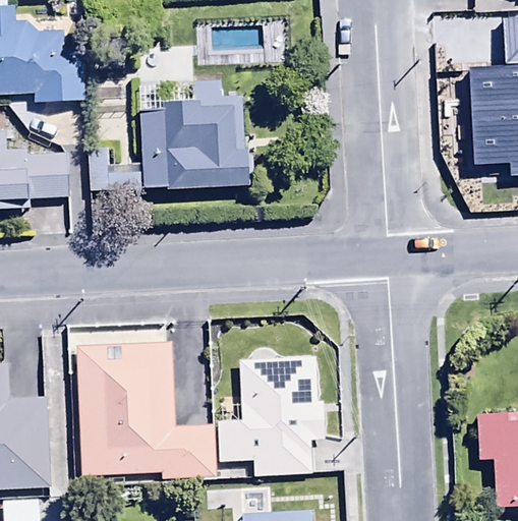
[(0,93),(34,92),(35,102),(88,100),(85,47),(62,48),(61,29),(36,30),(27,20),(15,20),(15,4),(0,4),(0,93)]
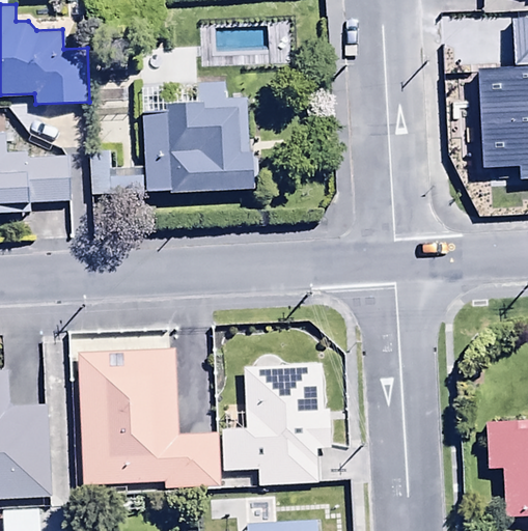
[(165,106),(141,108),(145,190),(169,188),(169,192),(255,187),(253,148),(249,149),(246,95),(226,96),(225,82),(195,84),(195,99),(164,101),(165,106)]
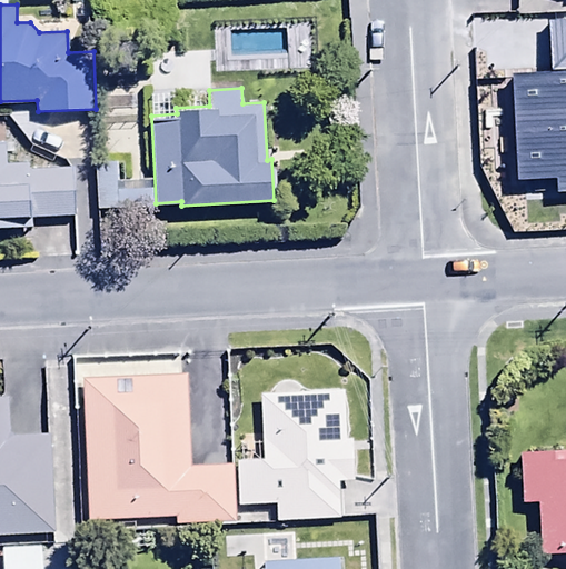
[(0,226),(32,226),(32,216),(77,215),(76,166),(36,167),(35,161),(6,161),(6,140),(0,139),(0,226)]
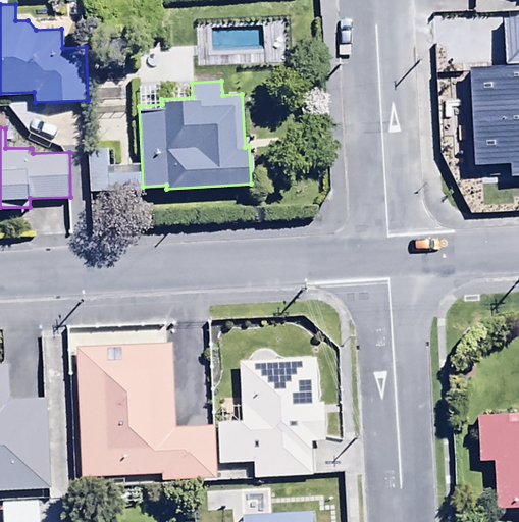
[(88,148),(89,191),(142,190),(141,172),(109,173),(109,147),(88,148)]
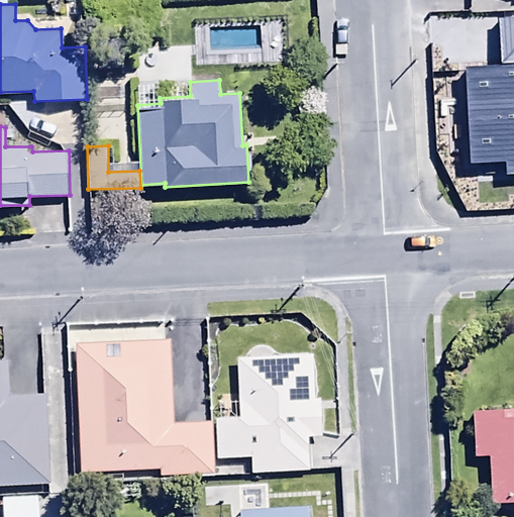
[(172,339),(76,343),(81,472),(160,468),(161,477),(215,474),(213,420),(175,422),(172,339)]
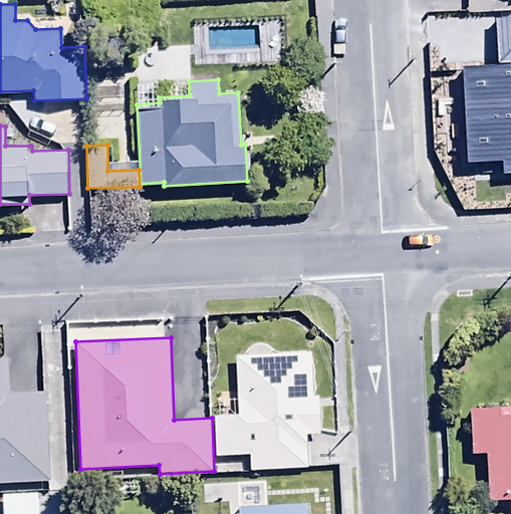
[(311,352),(236,354),(238,415),(215,416),(216,457),(249,456),(250,471),(276,470),(276,481),(308,480),(306,435),(320,434),(319,397),(313,397),(311,352)]
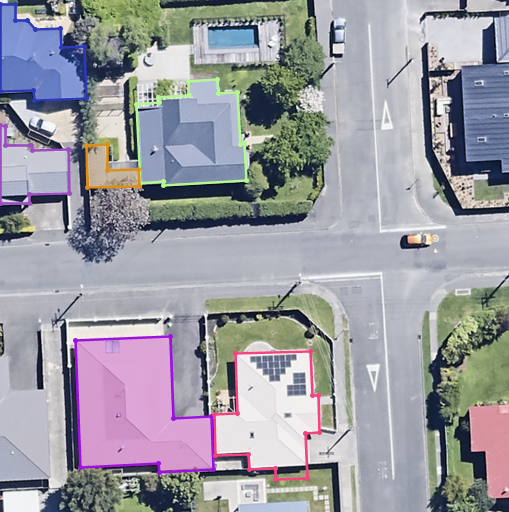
[(0,480),(52,478),(47,389),(11,390),(9,357),(0,357),(0,480)]
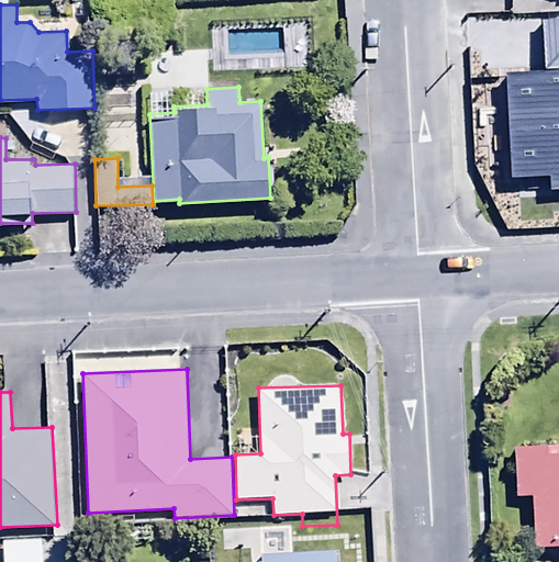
[(558,441),(514,445),(517,496),(532,495),(534,547),(558,544),(558,441)]
